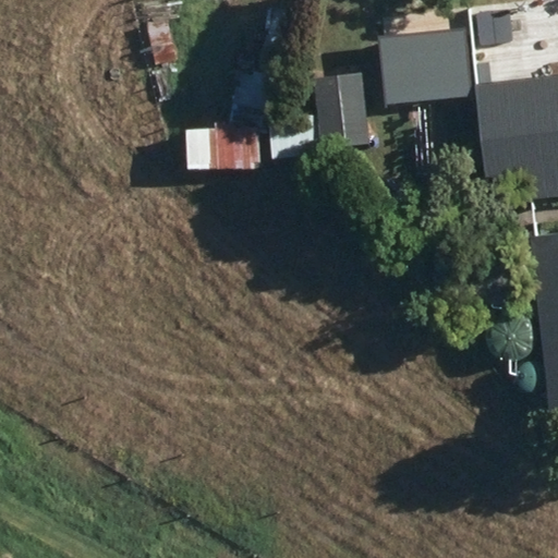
[(379,38),(386,106),(471,97),(464,31),(379,38)]
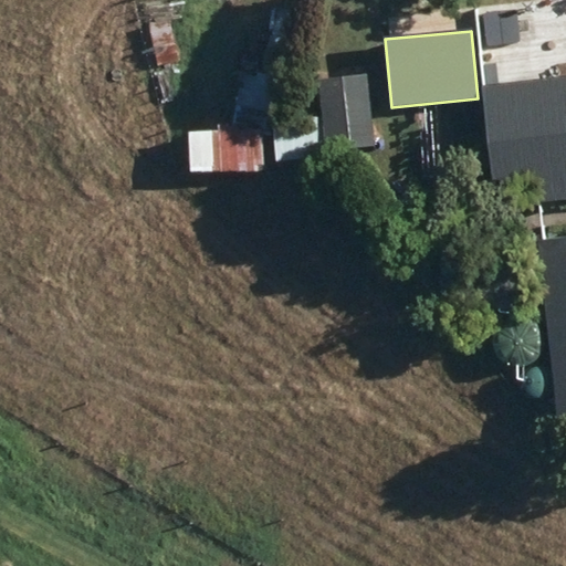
[(375,145),(368,73),(318,77),(325,149),(375,145)]
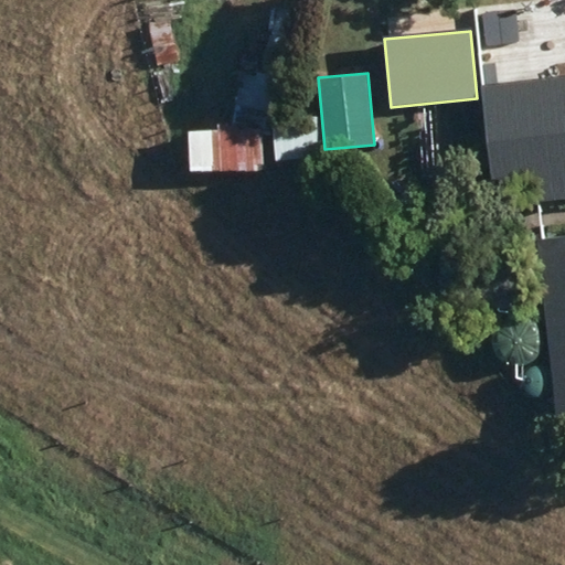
[(493,206),(564,198),(564,75),(479,85),(493,206)]
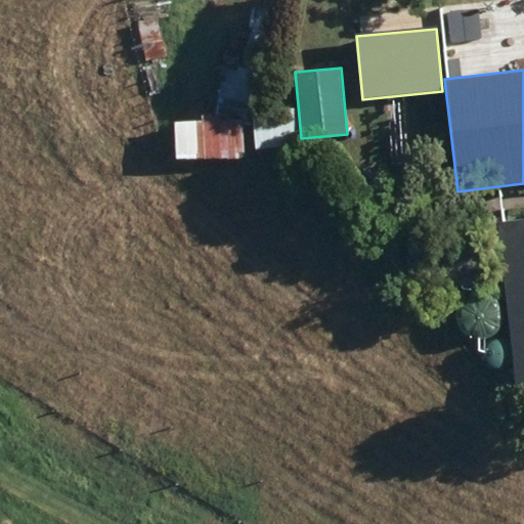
[(254,112),(255,151),(294,149),(292,111),(254,112)]
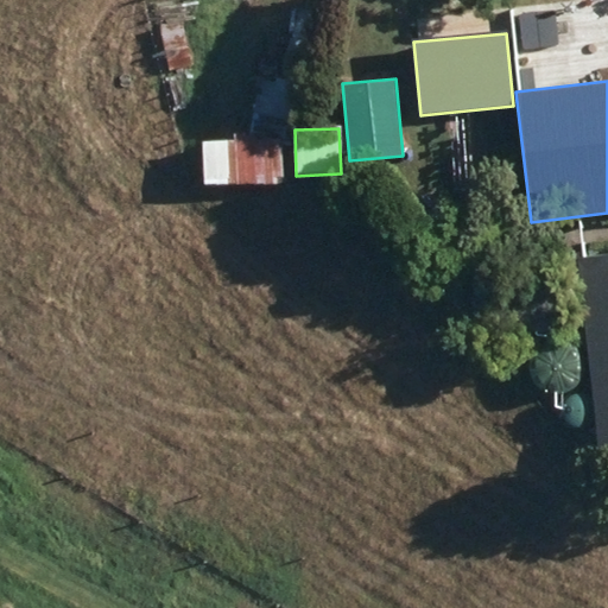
[(206,187),(282,187),(282,139),(206,139),(206,187)]
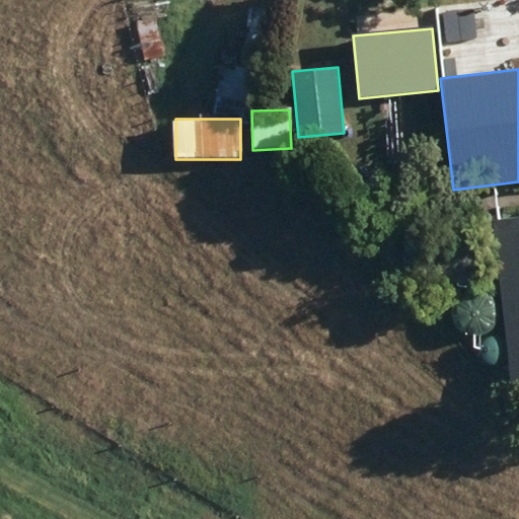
[(509,383),(518,381),(518,216),(491,220),(509,383)]
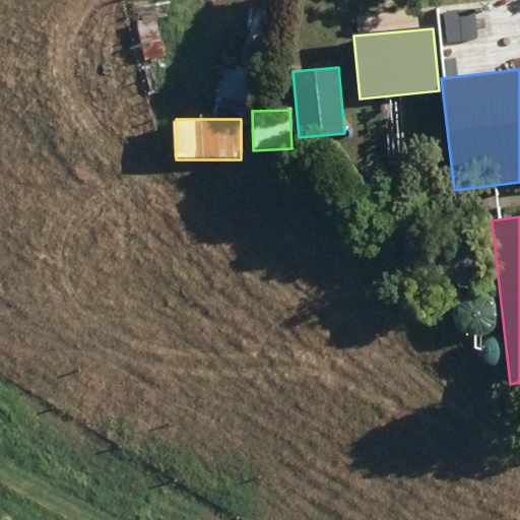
All buildings are outlined.
